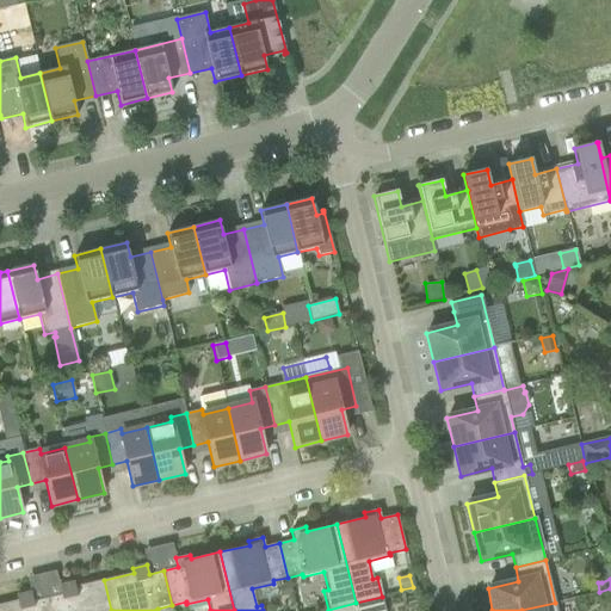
[(61,596),(48,598),(50,610),(111,610),(104,580),(75,587),(74,582),(60,586),(61,596)]
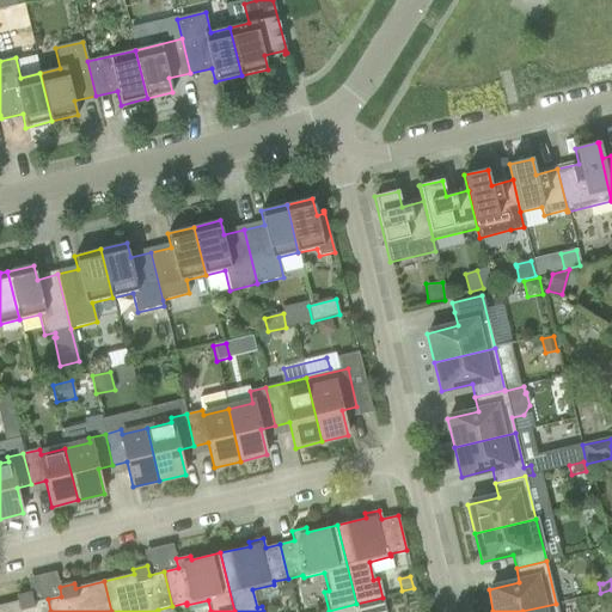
[(17,601),(0,605),(0,611),(50,611),(48,599),(34,603),(31,593),(17,597),(17,601)]
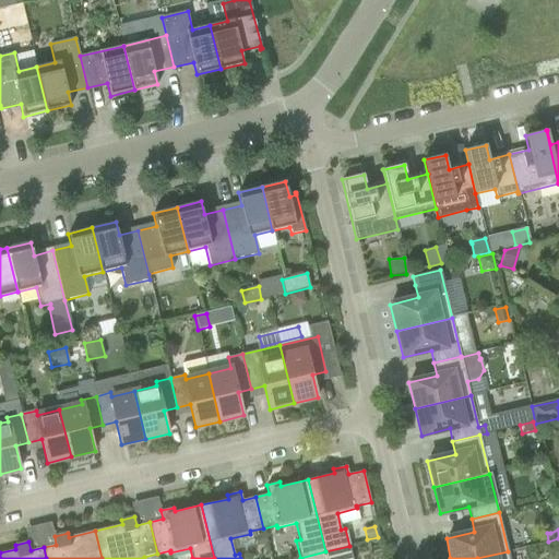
[(352,558),(349,546),(325,551),(326,558),(352,558)]
